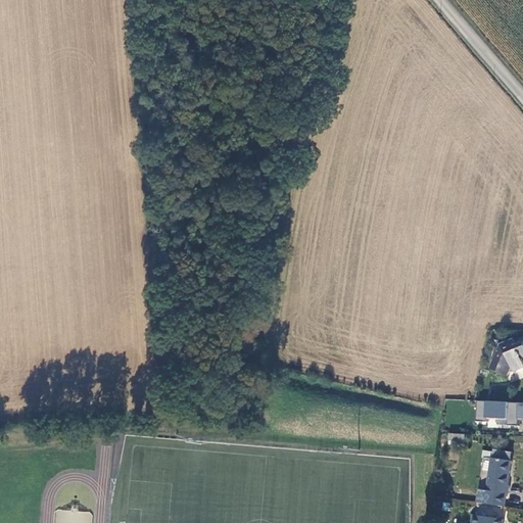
[(522,341),(517,341),(514,336),(502,344),(493,367),(512,373),(514,364),(518,370),(522,368),(522,341)]
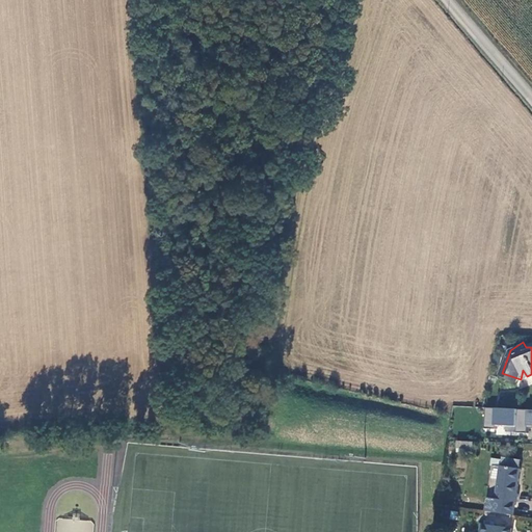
[(531,408),(484,407),(483,427),(498,427),(498,431),(525,432),(526,424),(531,424),(531,408)]
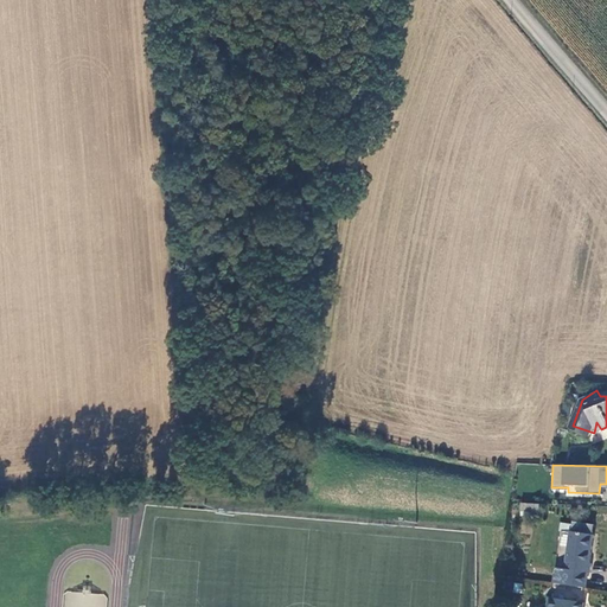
[(548,491),(549,478),(526,475),(525,487),(548,491)]
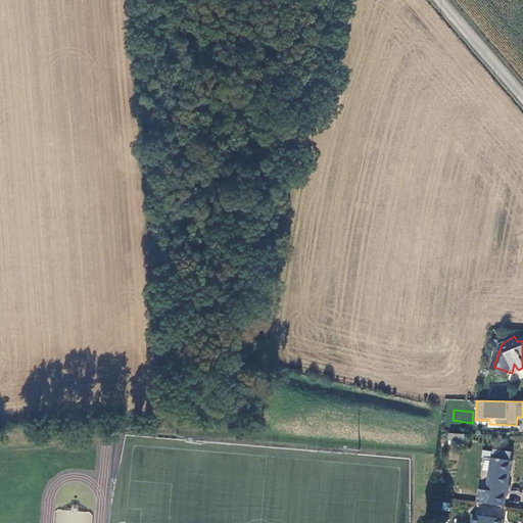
[(466,441),(467,432),(449,432),(448,441),(466,441)]
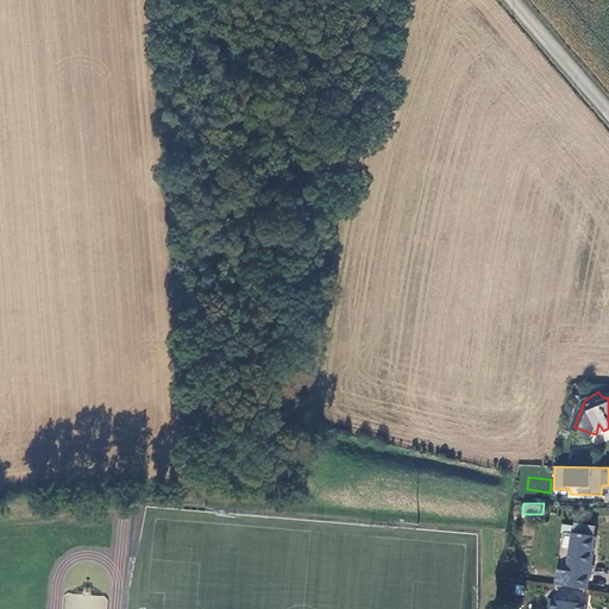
[(576,523),(575,533),(594,535),(595,526),(576,523)]
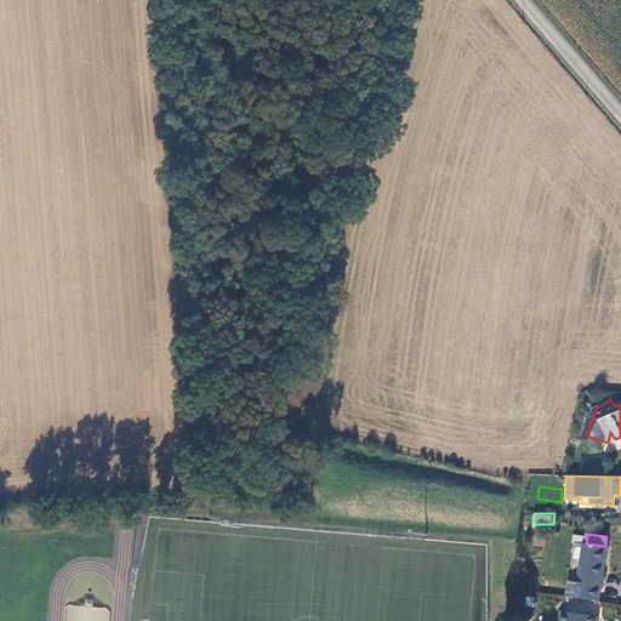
[(568,580),(565,596),(597,600),(599,585),(604,586),(605,576),(603,575),(608,547),(605,546),(586,543),(580,582),(568,580)]
